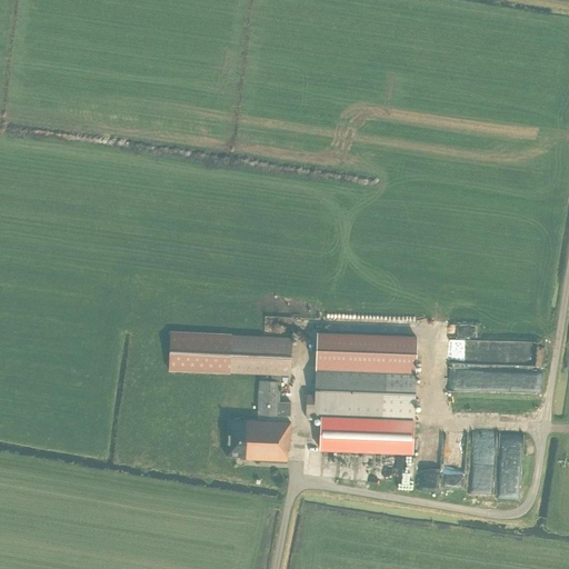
[(315,308),(329,311),(330,305),(328,305),(330,297),(318,295),(315,308)]
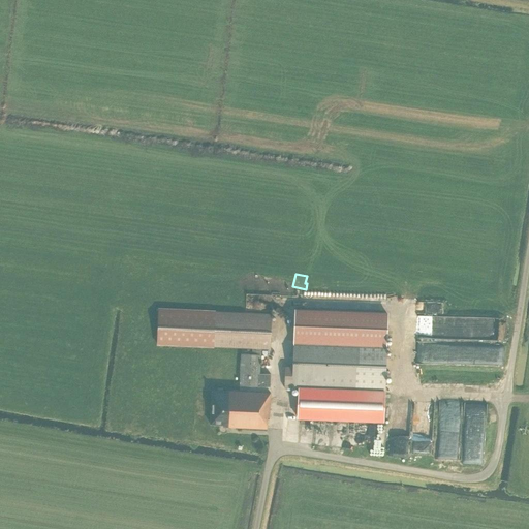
[(252,348),(252,354),(241,353),(240,386),(274,387),(275,374),(259,374),(260,349),(270,349),(271,314),(159,309),(157,344),(252,348)]
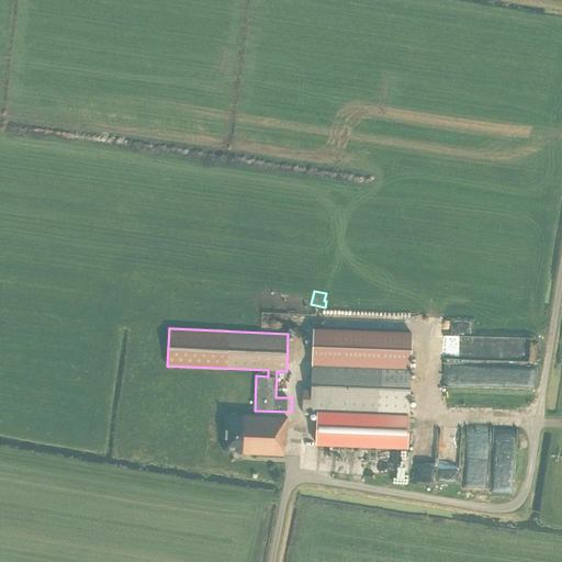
[(413,334),(314,330),(313,357),(312,388),(303,386),(302,412),(318,413),(317,442),(408,446),(412,361),(413,334)]
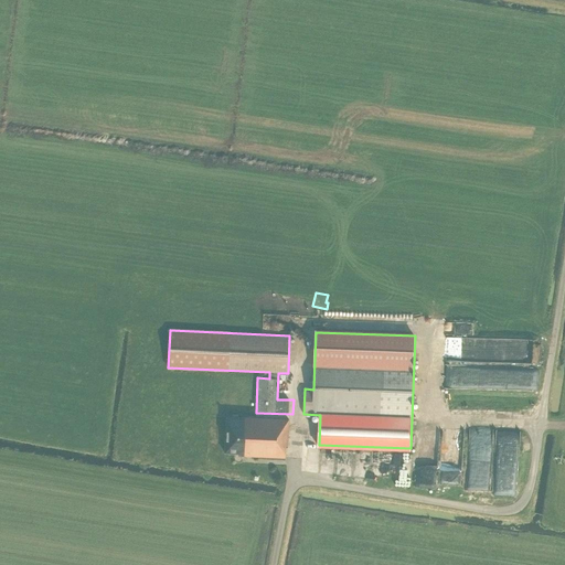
[(438,350),(439,333),(432,332),(430,349),(438,350)]
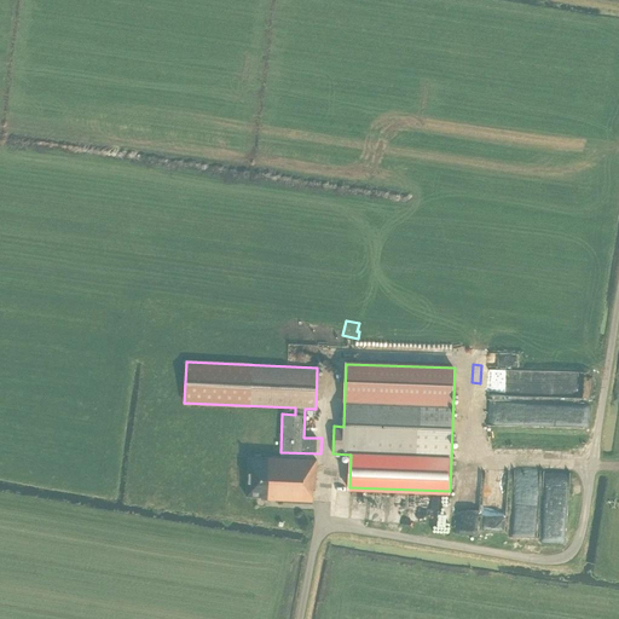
[(312,489),(314,489),(316,460),(248,457),(247,497),(260,497),(260,499),(312,502),(312,489)]
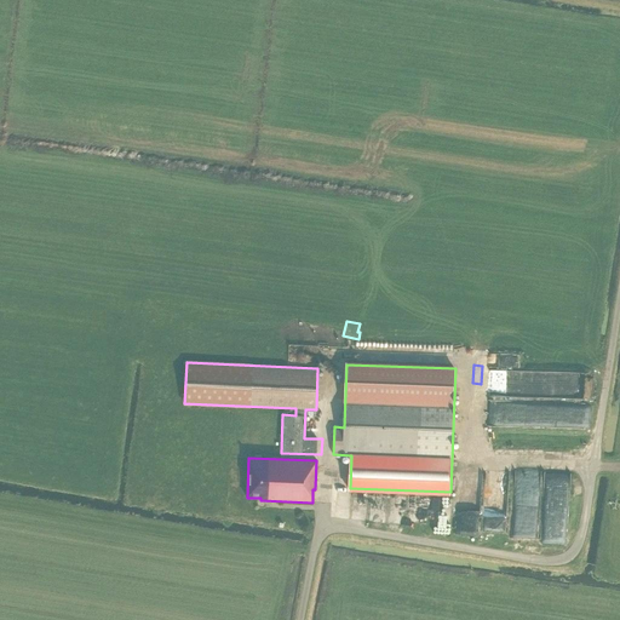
[(461,470),(458,528),(476,529),(480,471),(461,470)]
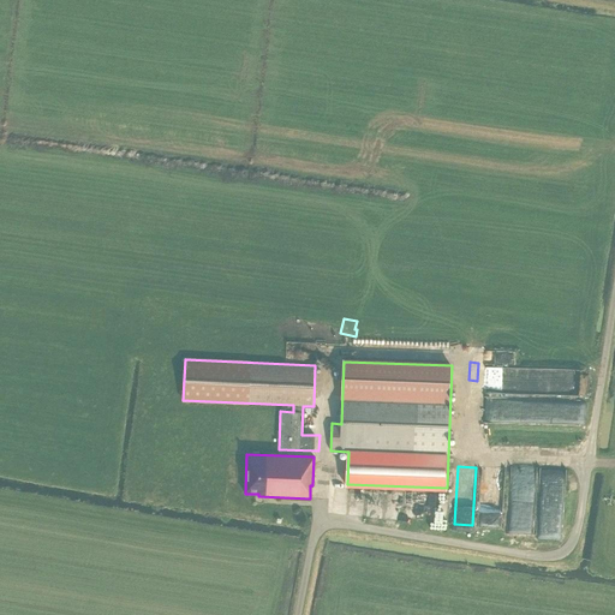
[(481,505),(501,505),(502,469),(482,467),(481,505)]
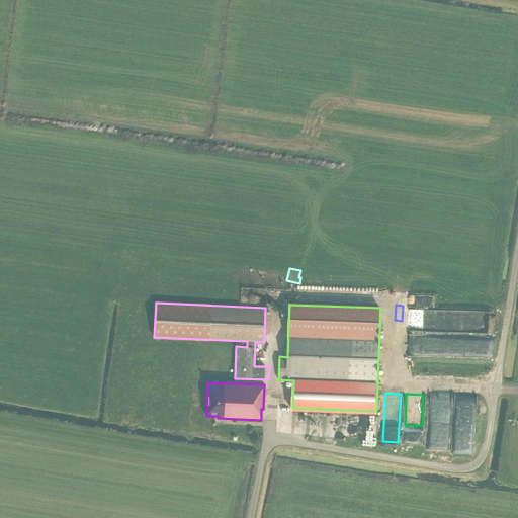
[(429,394),(430,417),(439,417),(438,409),(437,409),(437,402),(441,402),(441,396),(436,396),(436,394),(429,394)]
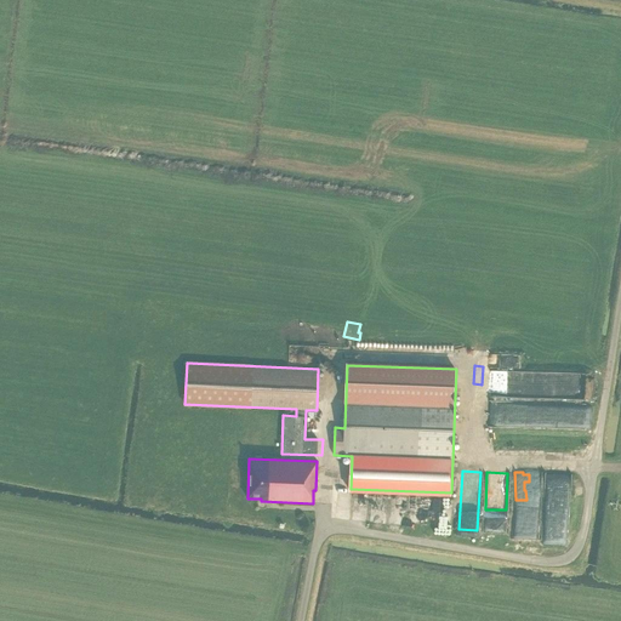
[(543,508),(543,542),(570,542),(570,473),(546,473),(546,494),(542,494),(542,508),(543,508)]
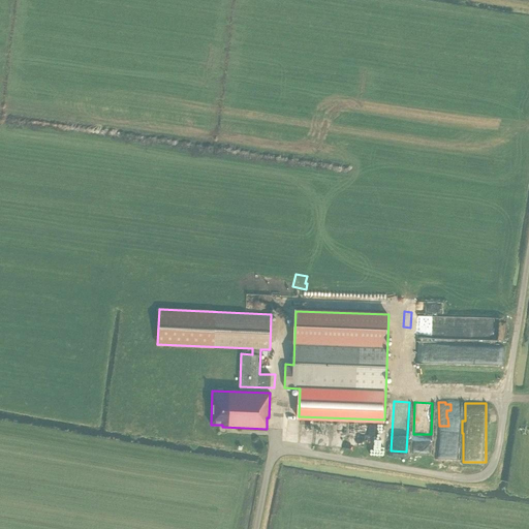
[(411,439),(411,454),(431,454),(431,438),(411,439)]
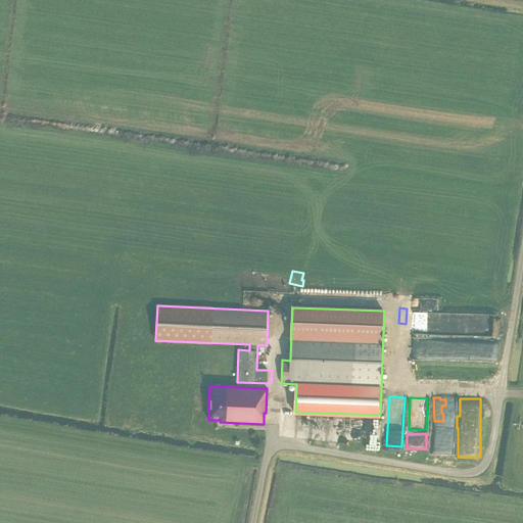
[(431,440),(431,454),(454,455),(454,441),(431,440)]
